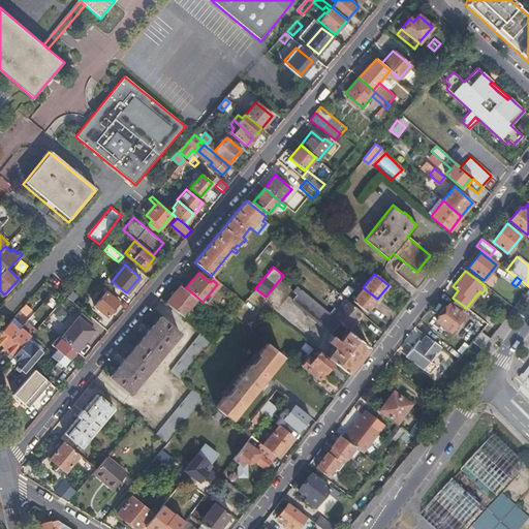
[(181,316),(195,300),(179,285),(165,303),(181,316)]
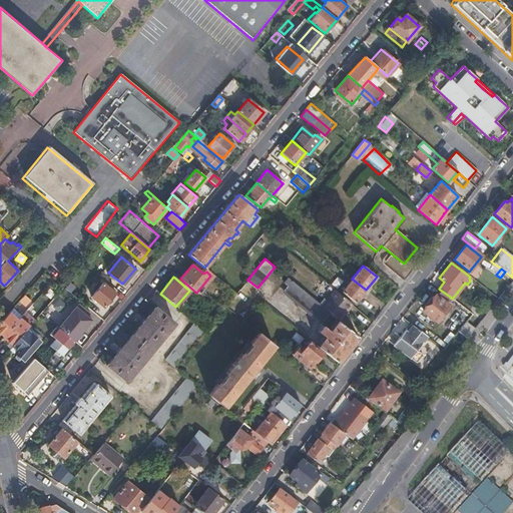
[(219,280),(235,294),(238,290),(222,277),(219,280)]
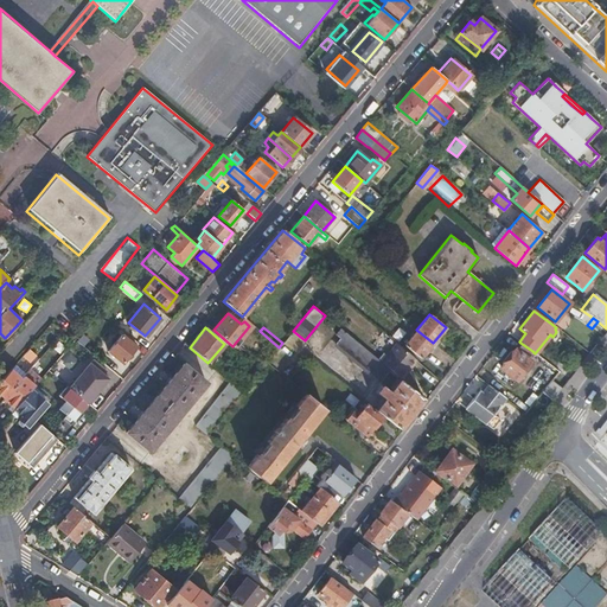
[(378,381),(388,369),(379,360),(339,328),(334,334),(339,338),(334,344),(378,381)]
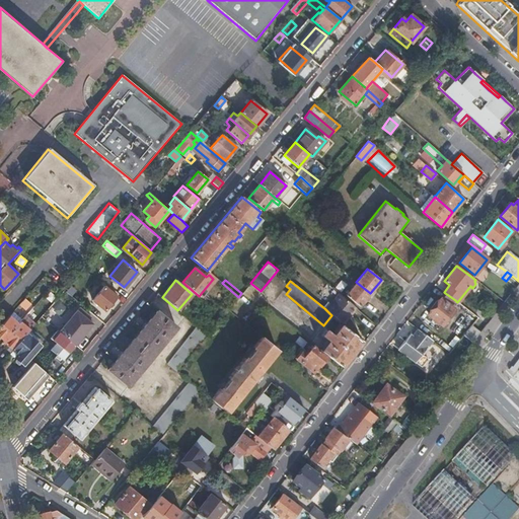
[(345,295),(360,307),(370,293),(356,282),(345,295)]
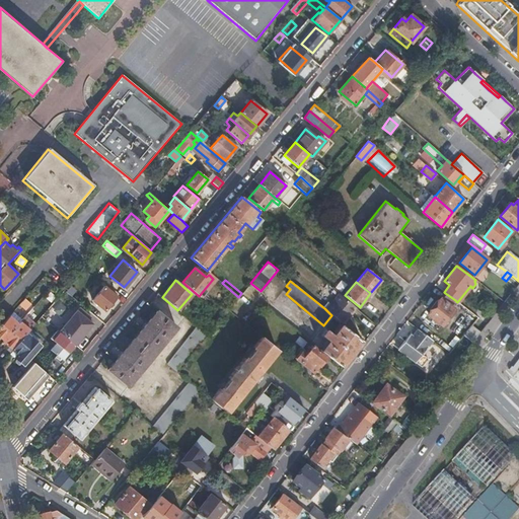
[(66,290),(72,294),(76,290),(71,285),(66,290)]
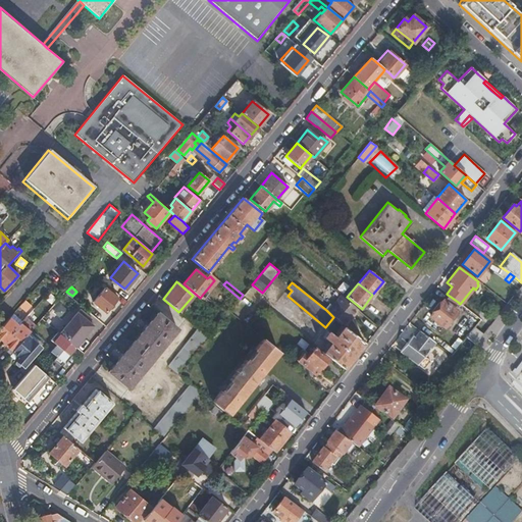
[(93,301),(105,312),(117,298),(104,286),(93,301)]
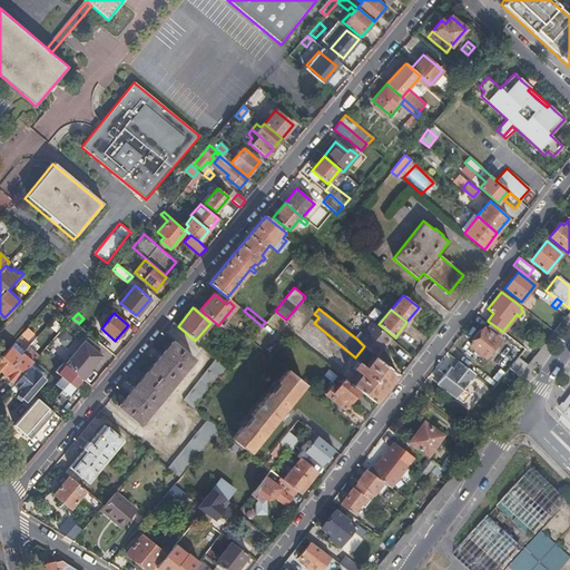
[(364,346),(376,355),(390,338),(371,322),(356,338),(364,346)]
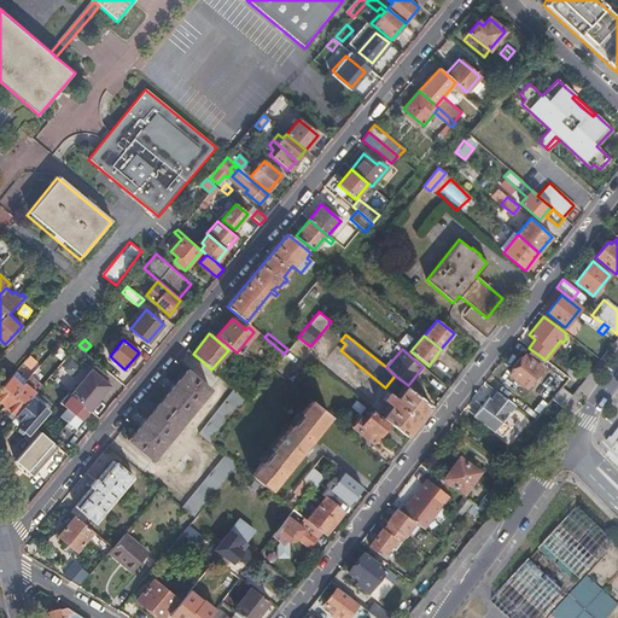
[(509,374),(525,388),(540,368),(536,365),(542,357),(530,349),(525,356),(524,355),(509,374)]
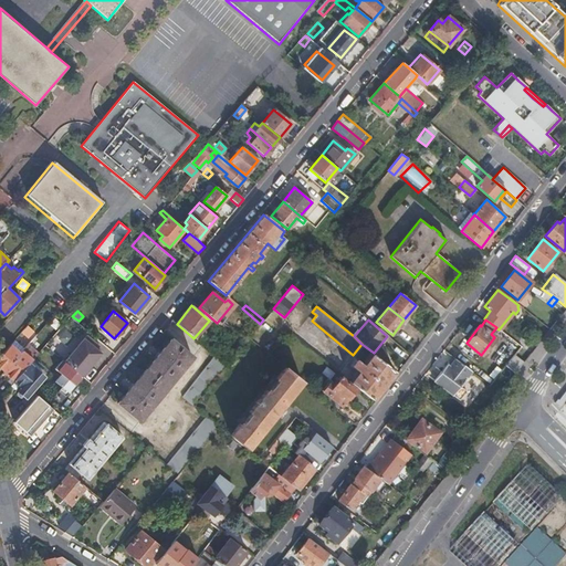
[(22,331),(28,336),(33,331),(27,325),(22,331)]
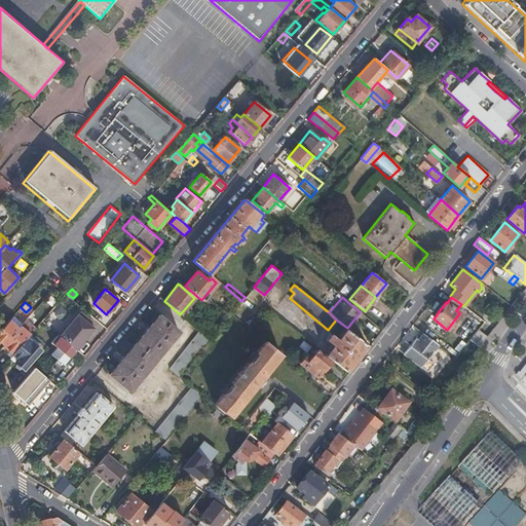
[(217,313),(226,321),(230,315),(222,308),(217,313)]
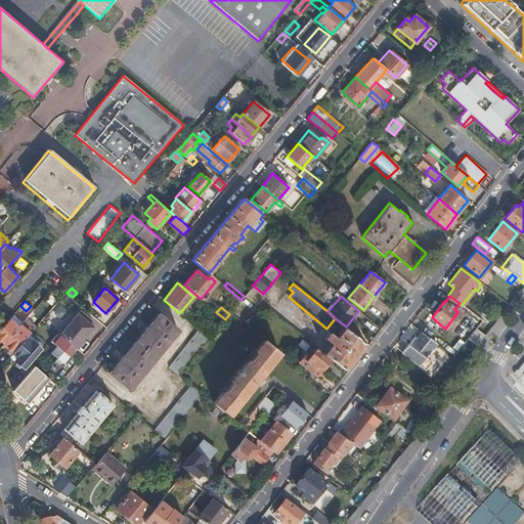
[(59,334),(76,348),(93,325),(77,312),(59,334)]
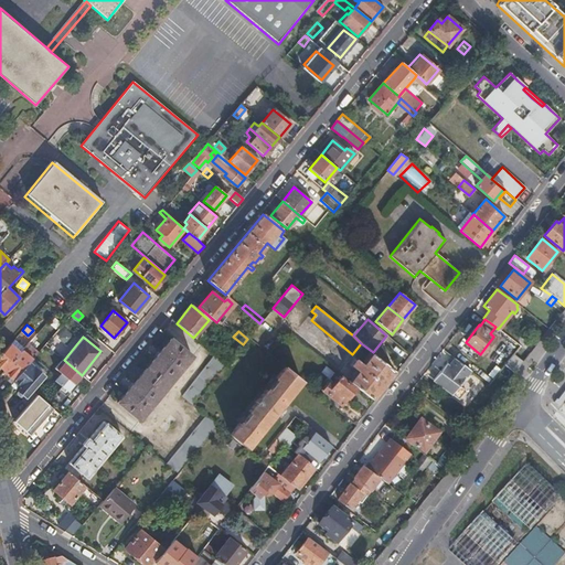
[(115,353),(119,347),(109,338),(107,338),(103,342),(115,353)]
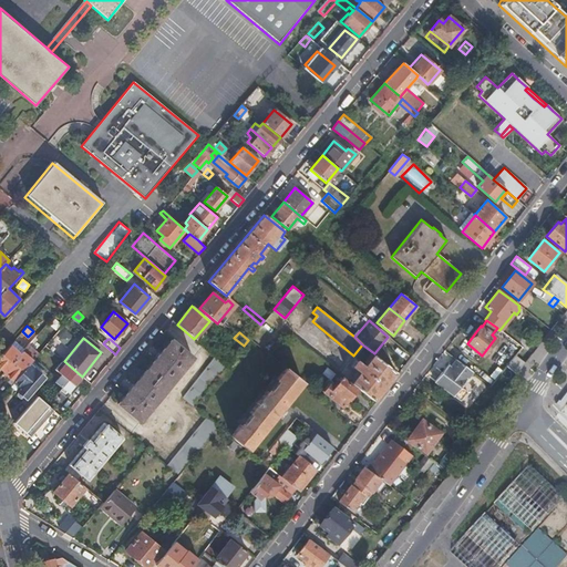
[(145,370),(166,388),(192,357),(171,339),(145,370)]
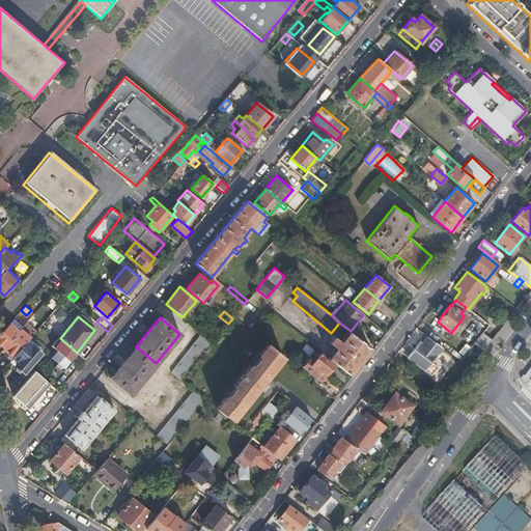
[(0,344),(3,348),(19,331),(9,323),(0,333),(0,344)]
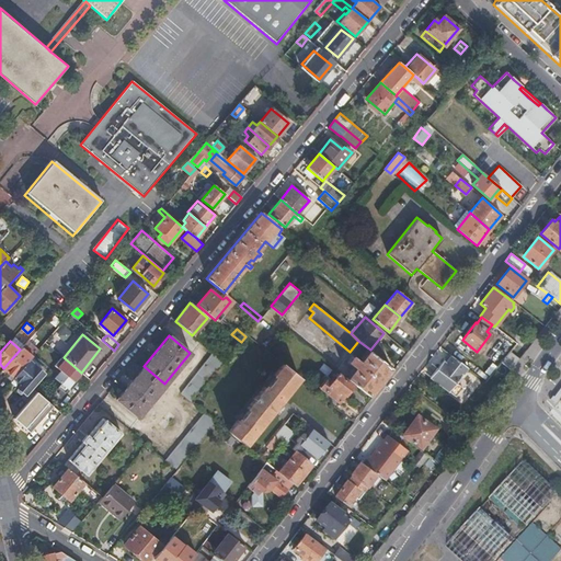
[(13,378),(29,361),(32,356),(22,347),(20,350),(3,368),(13,378)]
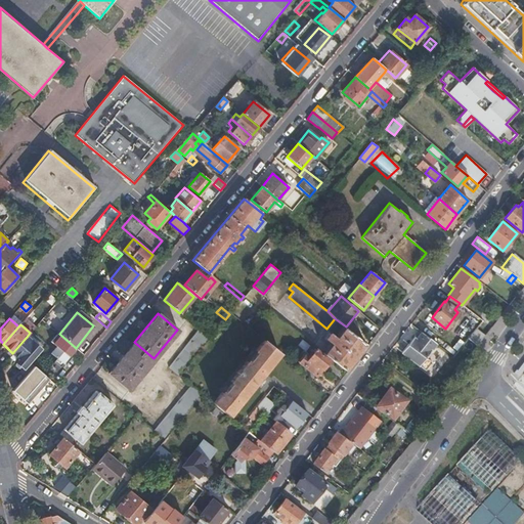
[(322,352),(344,369),(363,344),(343,328),(337,335),(338,336),(336,338),(329,332),(328,332),(324,330),(318,338),(324,342),(326,340),(331,344),(329,347),(328,346),(322,352)]
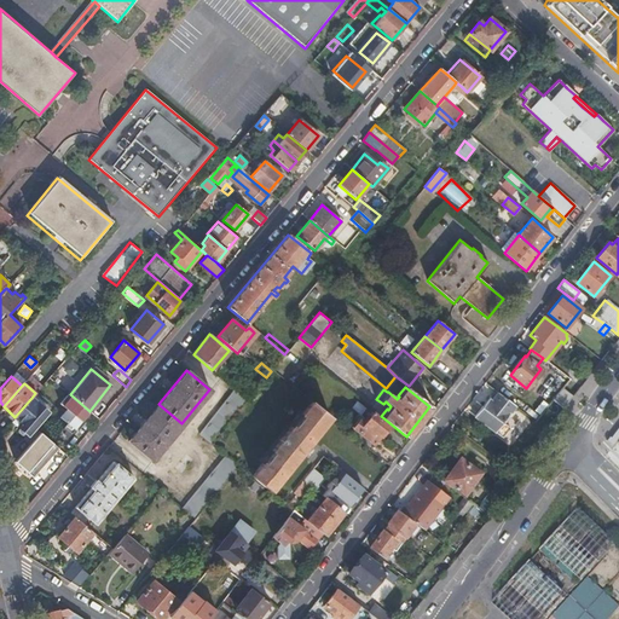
[(210,444),(246,399),(241,394),(233,389),(197,433),(204,439),(210,444)]
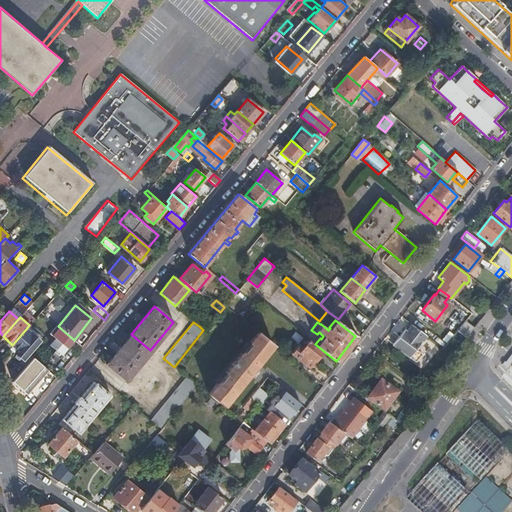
[(203,330),(203,331),(208,325),(203,322),(199,326),(203,330)]
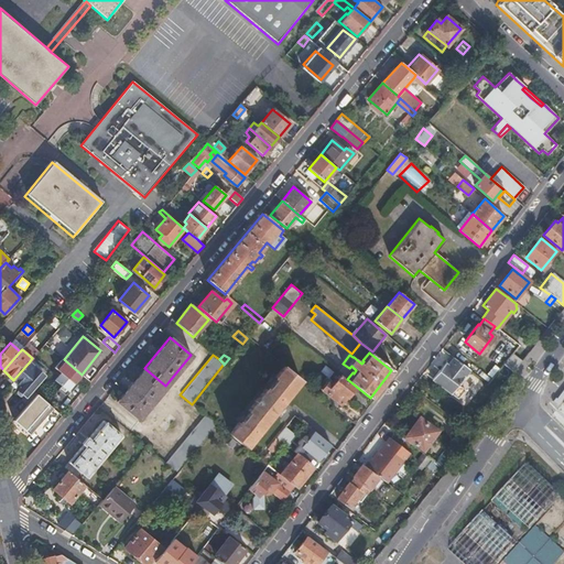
[(431,378),(451,393),(469,369),(453,357),(446,365),(444,361),(431,378)]
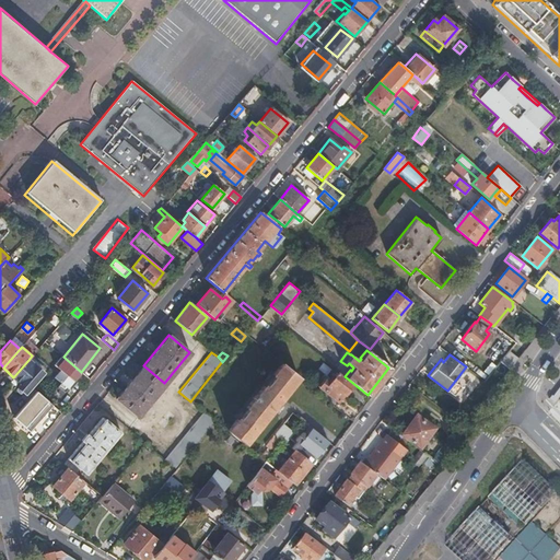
[(11,380),(25,393),(43,372),(28,360),(13,377),(11,380)]
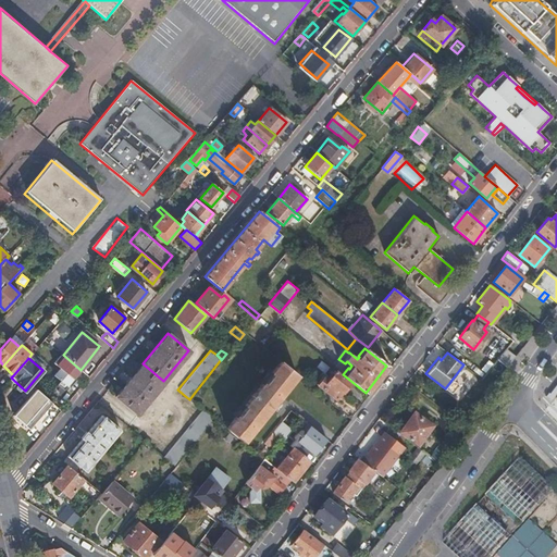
[(225,428),(242,441),(296,374),(280,361),(270,372),(272,374),(268,379),(265,378),(238,411),(239,413),(236,418),(234,416),(225,428)]
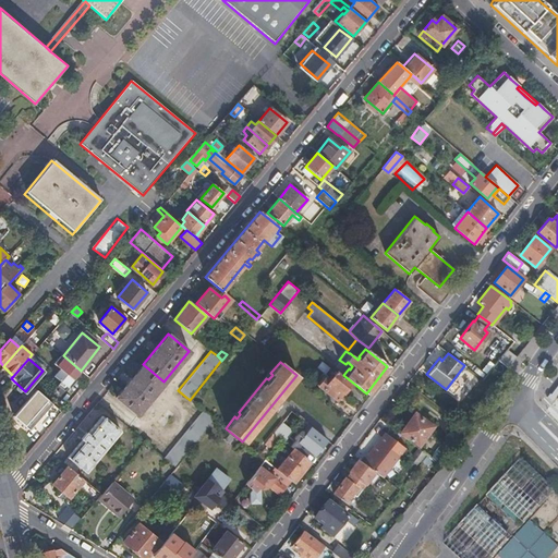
[(116,397),(136,414),(164,381),(143,364),(116,397)]
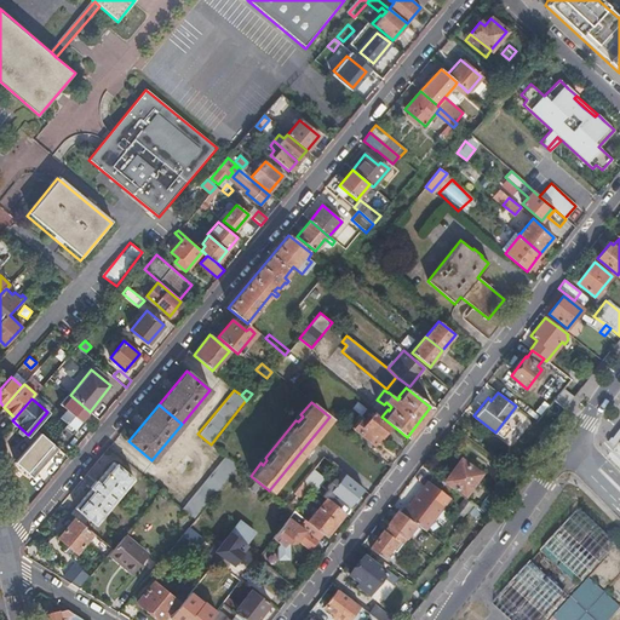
[(367,440),(373,445),(378,438),(379,438),(382,436),(382,437),(389,429),(388,428),(390,425),(372,412),(363,423),(360,419),(352,428),(360,432),(368,438),(367,440)]
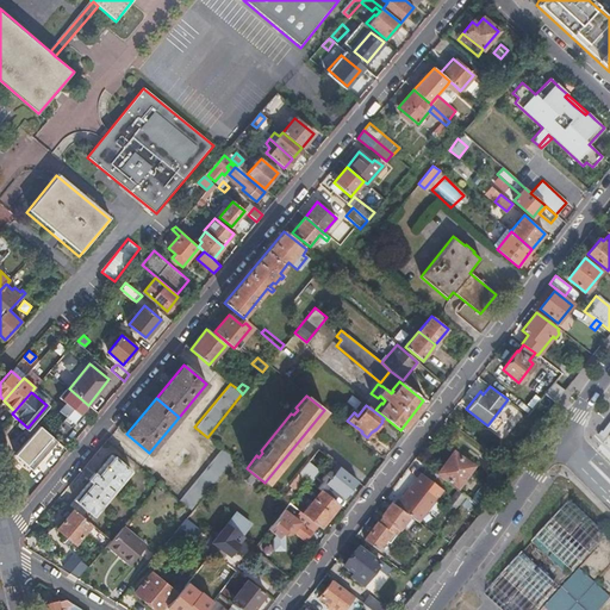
[(48,471),(66,449),(39,427),(12,459),(35,477),(43,466),(48,471)]
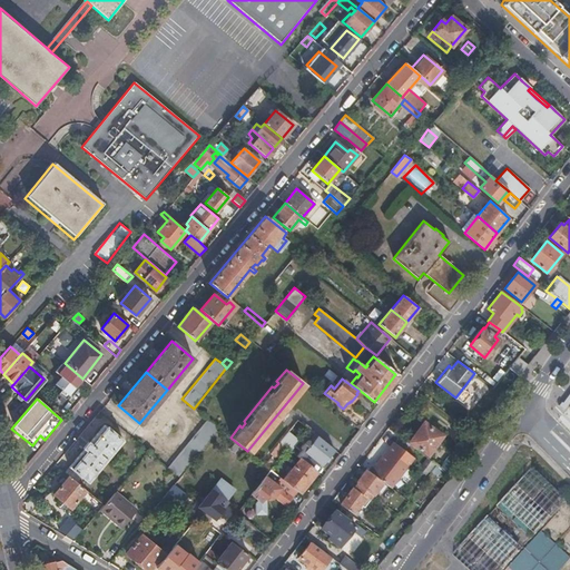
[(166,468),(178,478),(218,428),(207,419),(166,468)]
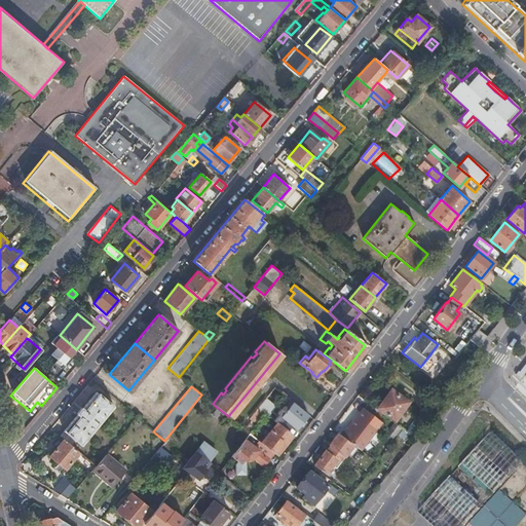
[(271,390),(280,399),(284,396),(274,387),(271,390)]
